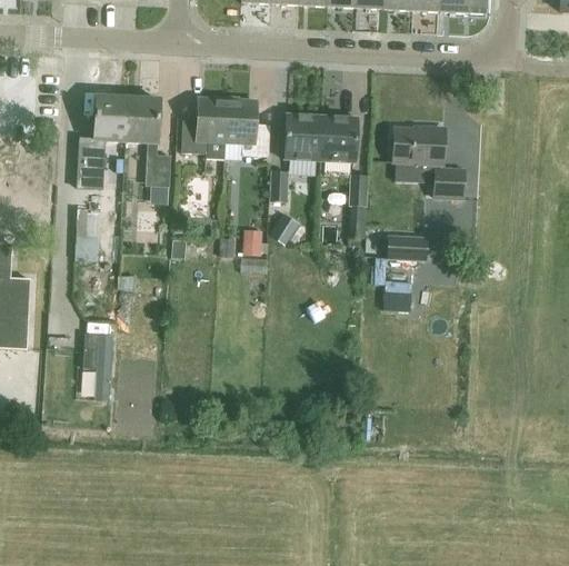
[(382,0),(382,8),(410,10),(410,0),(382,0)]
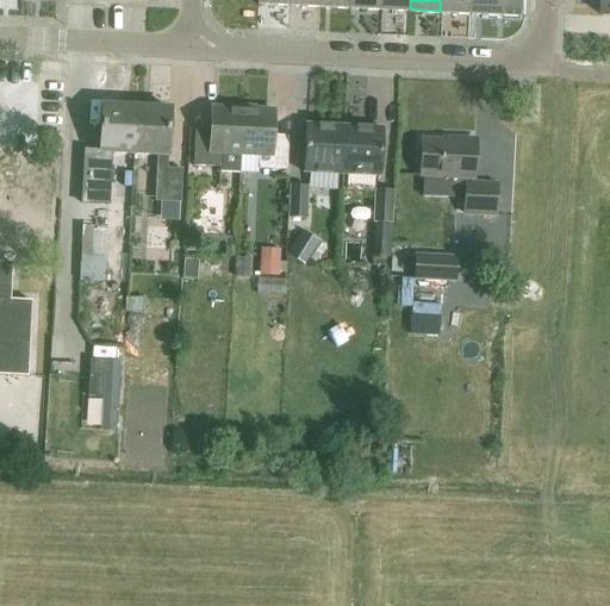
[(440,0),(440,11),(470,12),(471,0),(440,0)]
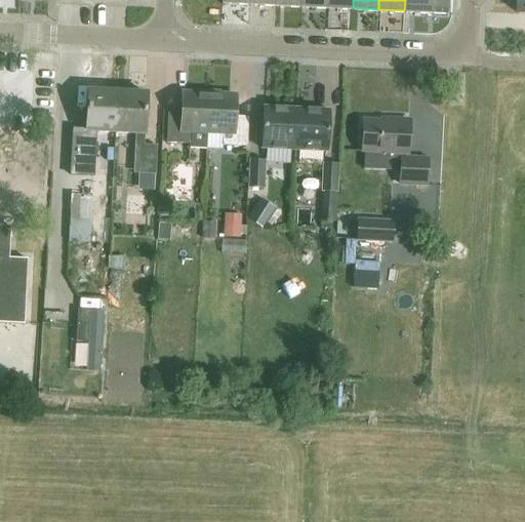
[(405,0),(404,10),(431,11),(431,10),(432,0),(405,0)]
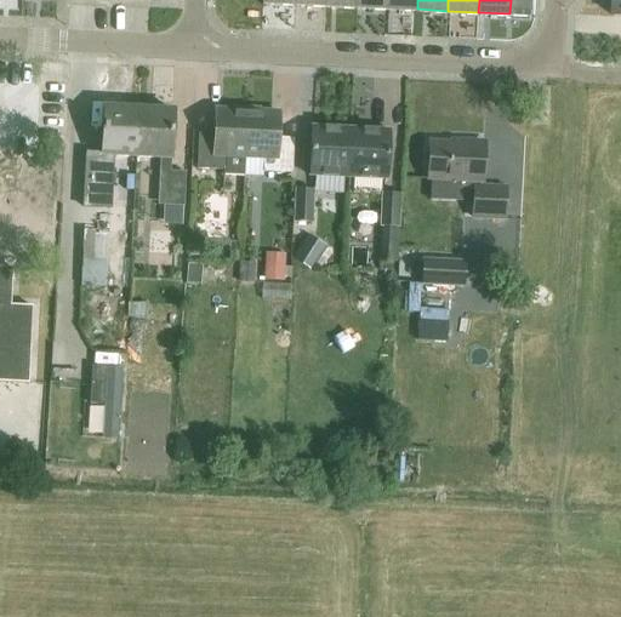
[(511,0),(510,12),(514,12),(530,13),(530,0),(511,0)]
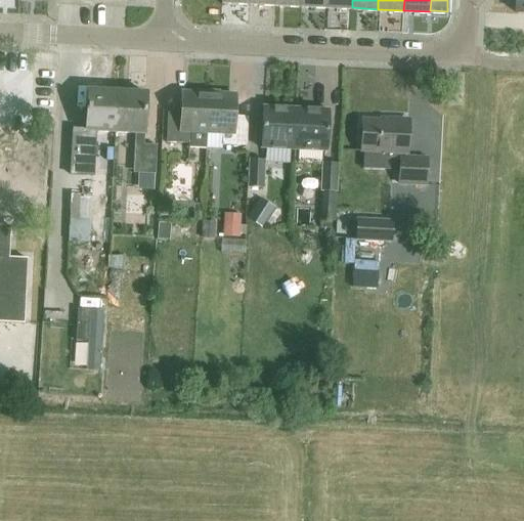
[(95,129),(116,130),(118,87),(93,85),(92,88),(88,87),(86,138),(74,138),(72,171),(51,170),(49,215),(90,217),(95,129)]
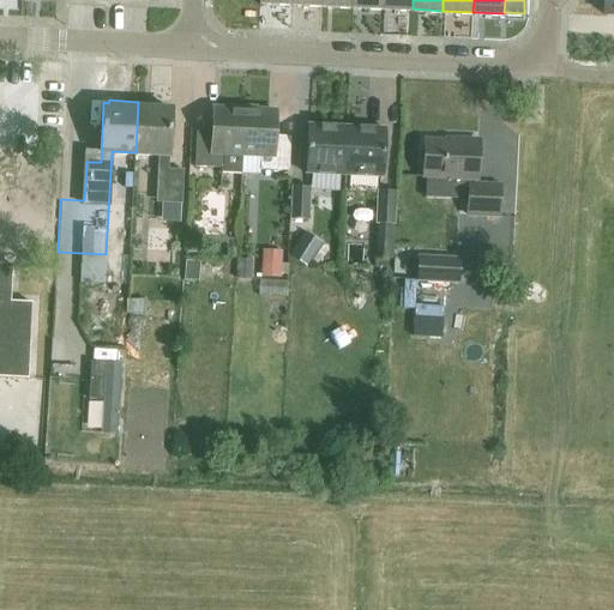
[(167,103),(138,102),(136,152),(160,153),(157,199),(181,200),(184,167),(168,165),(172,106),(167,106),(167,103)]
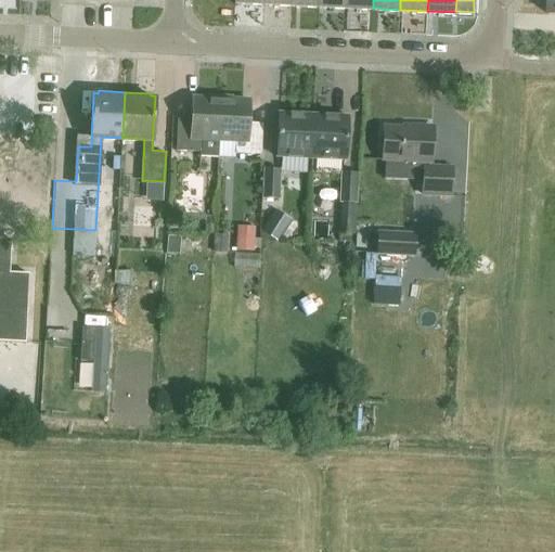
[(220,138),(222,95),(194,94),(193,117),(178,116),(177,149),(201,149),(201,155),(219,155),(220,138)]
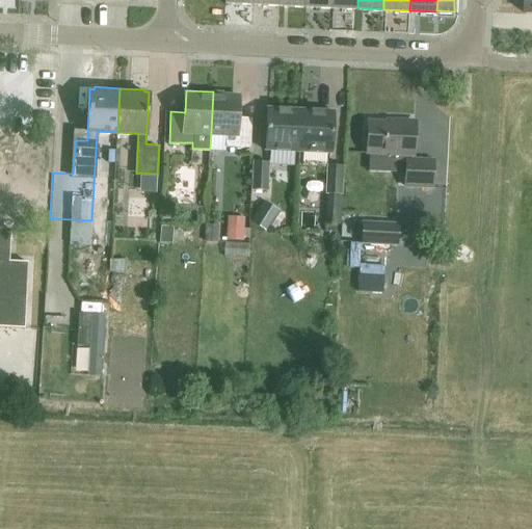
[(241,93),(213,91),(211,132),(227,132),(227,144),(251,146),(253,115),(240,114),(241,93)]
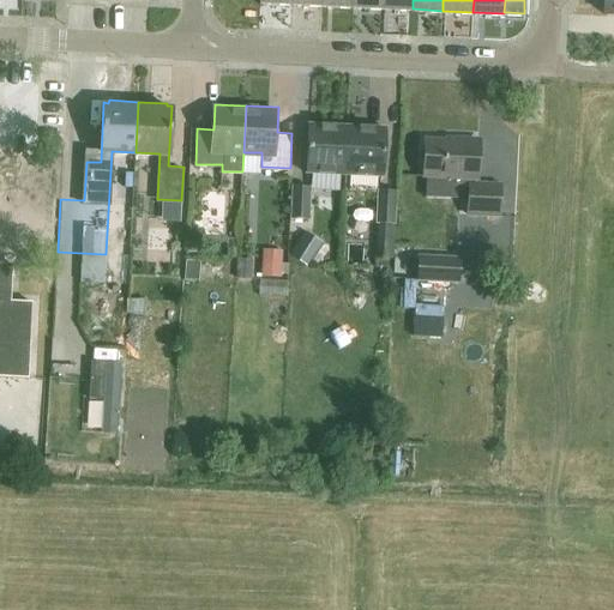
[(345,173),(347,124),(308,122),(306,170),(345,173)]
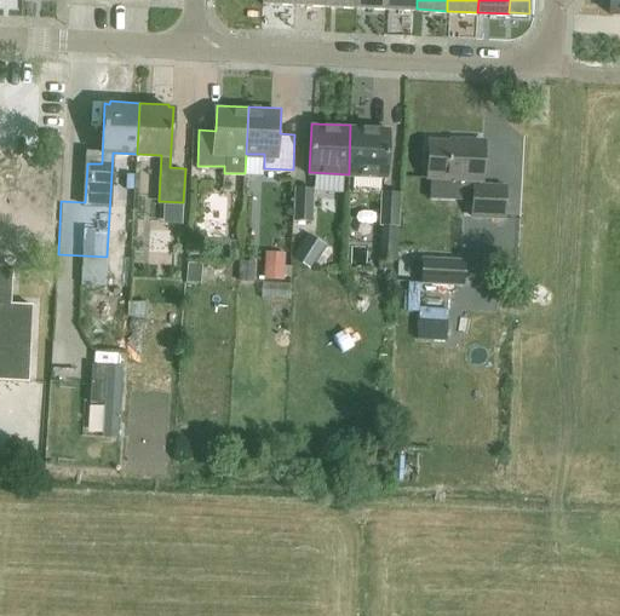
[(350,125),(349,174),(388,176),(390,127),(350,125)]
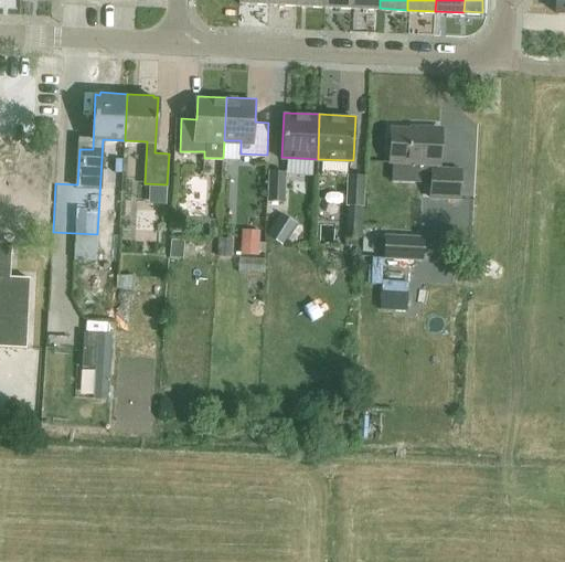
[(430,194),(460,197),(461,167),(438,166),(440,126),(420,125),(420,127),(393,126),(391,160),(433,162),(430,194)]
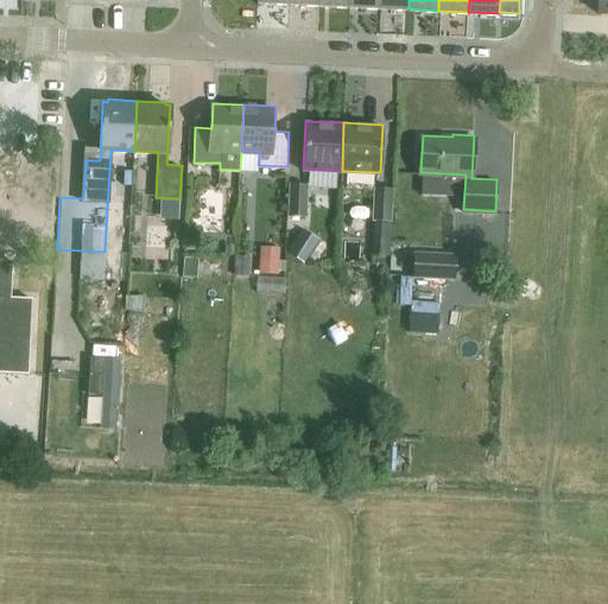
[(23,171),(24,154),(0,153),(0,202),(33,204),(35,171),(23,171)]
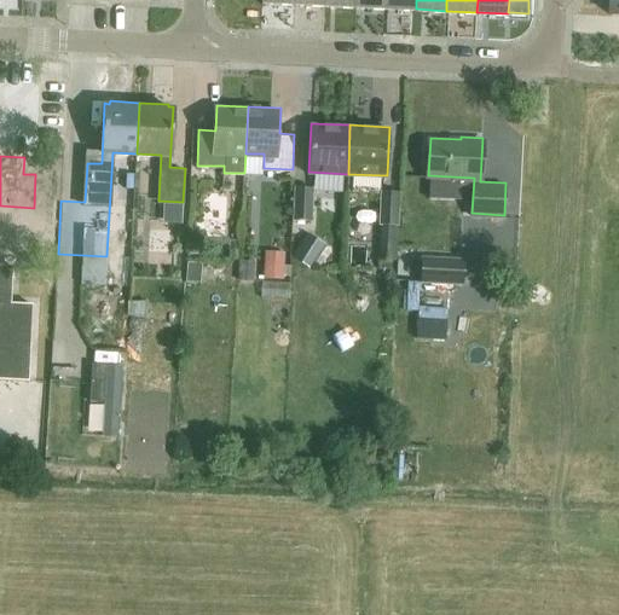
[(295,186),(294,218),(311,219),(313,186),(295,186)]
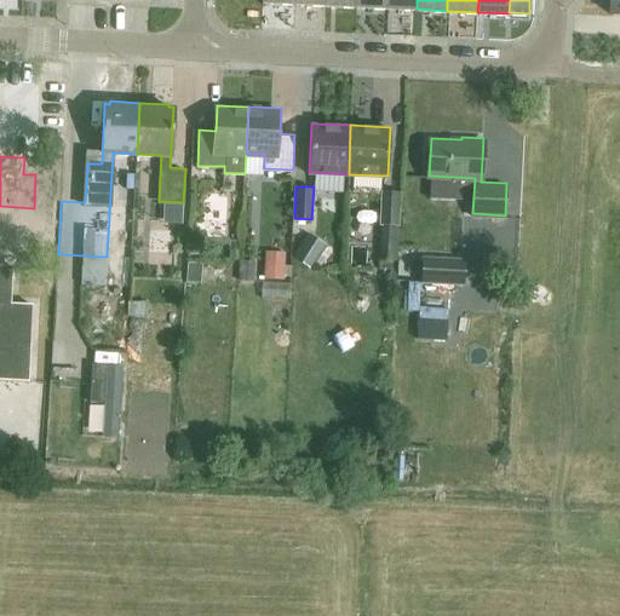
[(382,190),(380,222),(399,223),(400,191),(382,190)]
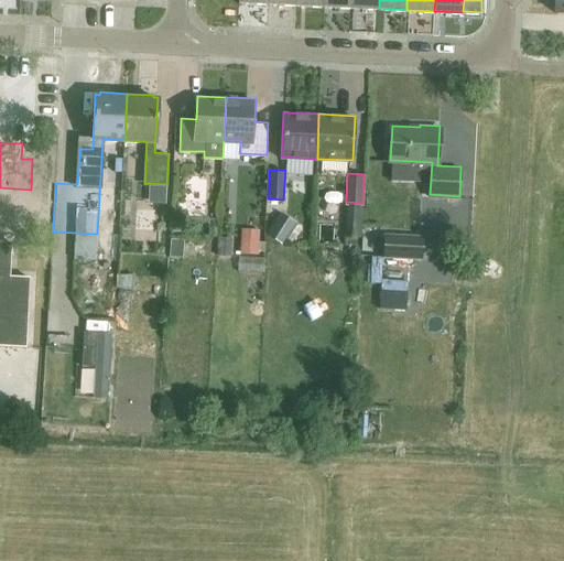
[(237,226),(236,248),(260,248),(260,226),(237,226)]
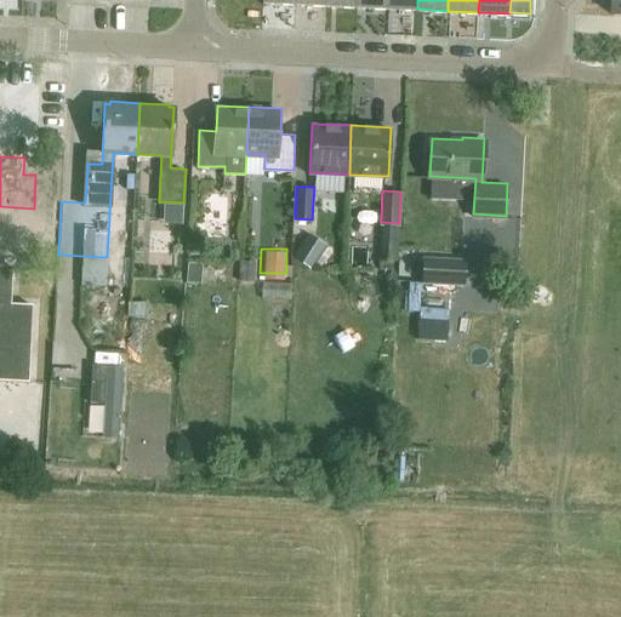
[(423,256),(422,280),(463,283),(465,258),(423,256)]
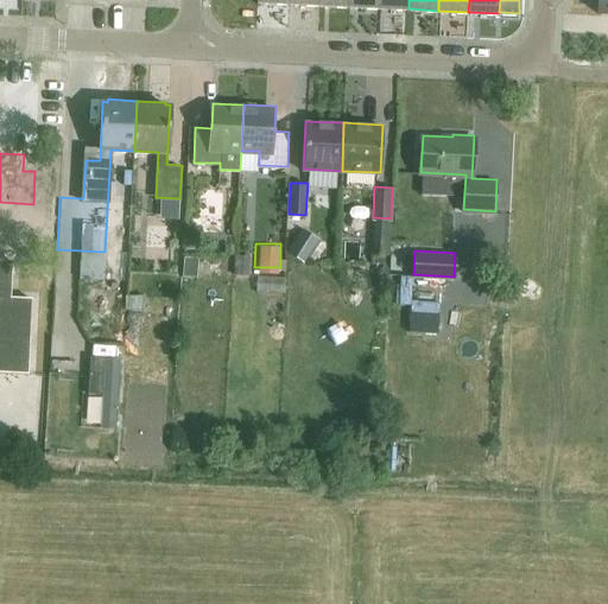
[(0,259),(0,369),(29,372),(32,296),(8,294),(11,260),(0,259)]
